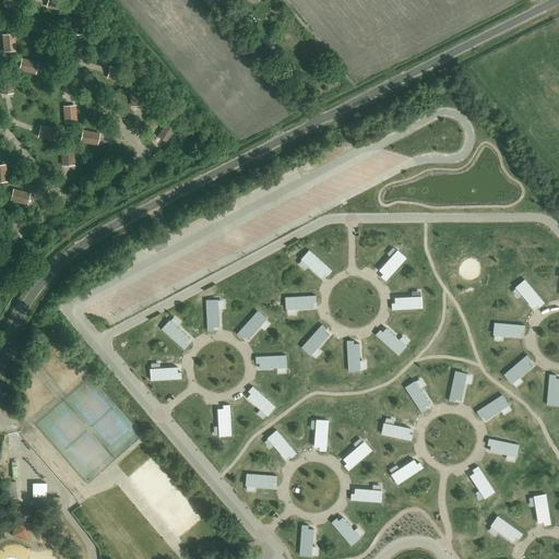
[(47,0),(47,3),(46,7),(63,11),(64,0),(47,0)]
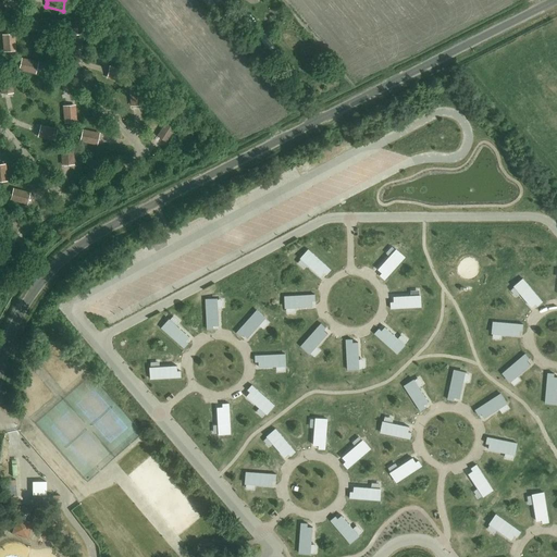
[(71,35),(78,35),(83,34),(81,16),(70,17),(71,35)]
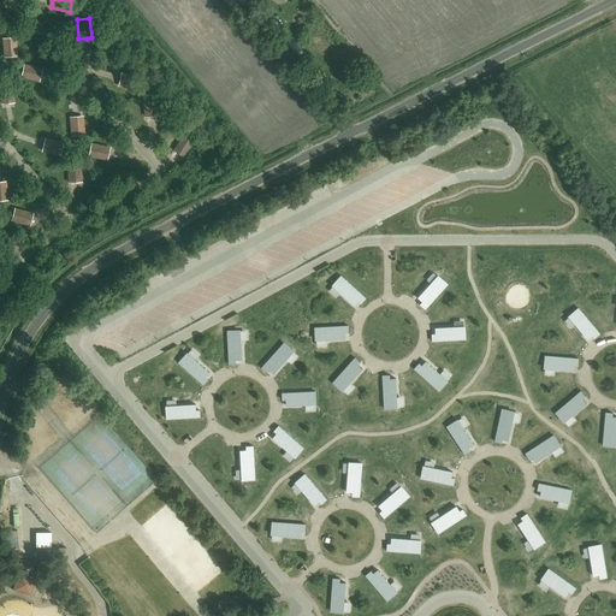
[(16,36),(12,37),(3,37),(4,57),(17,57),(16,36)]
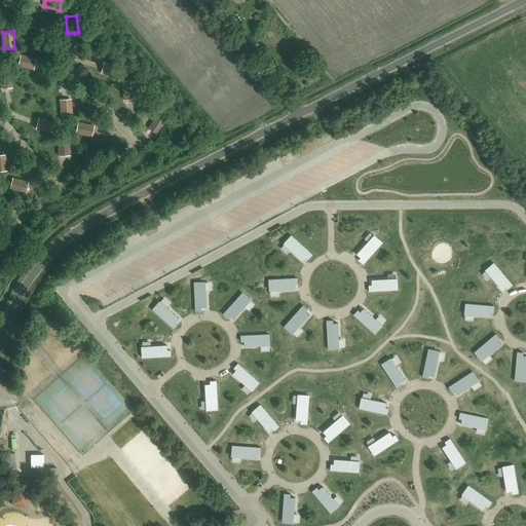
[(34,70),(35,66),(36,59),(21,54),(17,66),(34,70)]
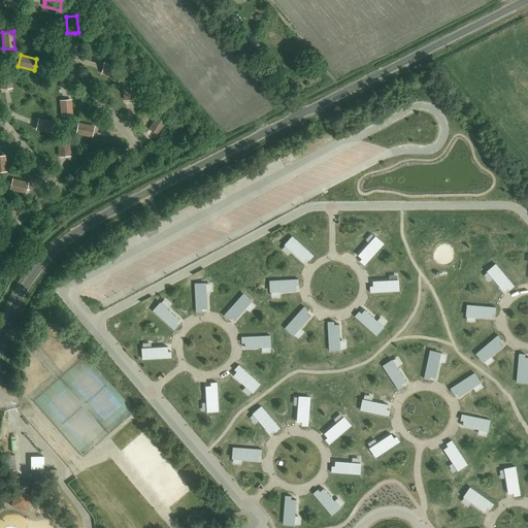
[(102,66),(101,70),(101,73),(117,77),(120,66),(103,62),(102,66)]
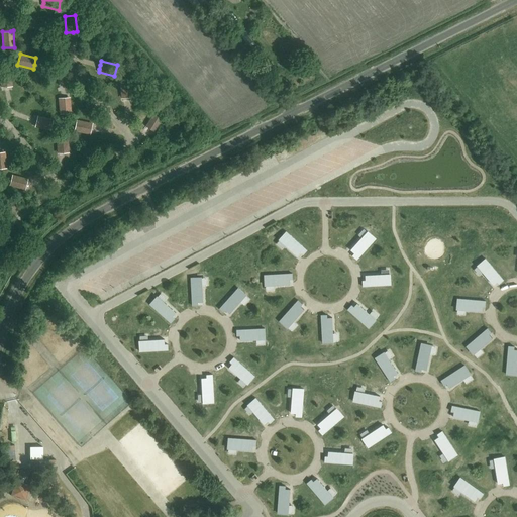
[(0,77),(1,87),(4,87),(12,86),(10,70),(0,71),(0,77)]
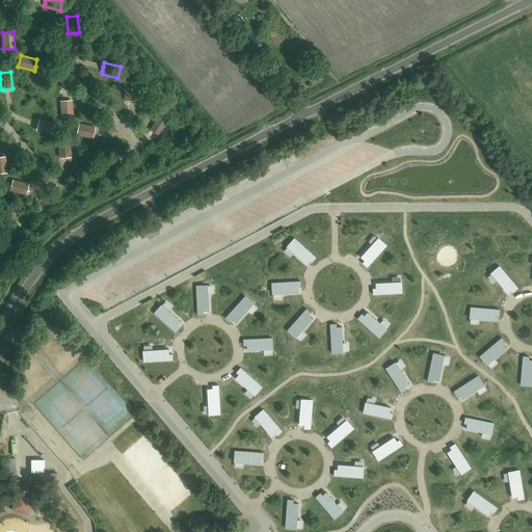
[(125,101),(133,101),(136,100),(135,83),(124,84),(125,101)]
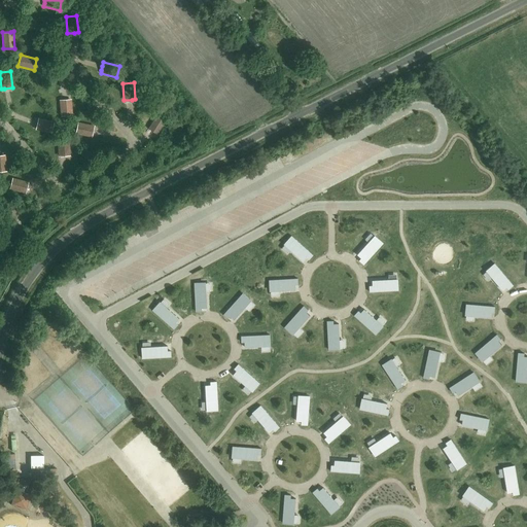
[(71,99),(63,99),(60,100),(61,116),(72,115),(71,99)]
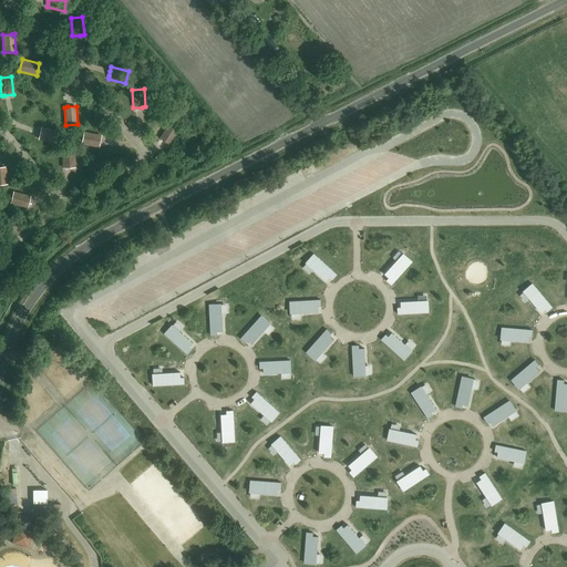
[(156,136),(164,141),(167,143),(176,127),(165,121),(156,136)]
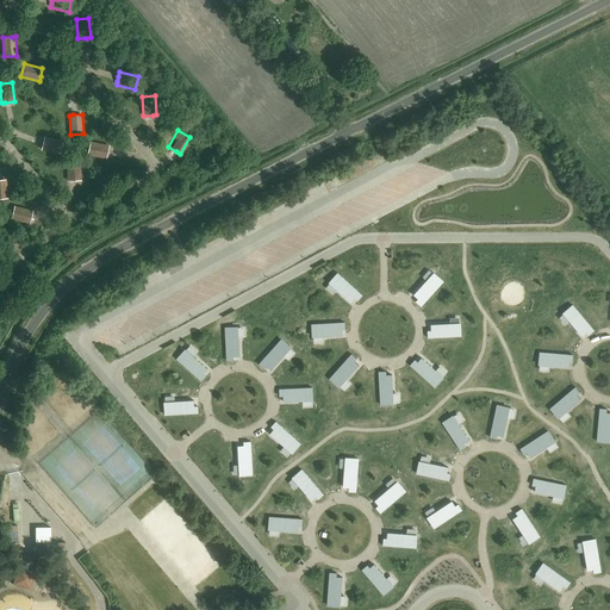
[(44,137),(42,145),(41,149),(60,154),(62,141),(44,137)]
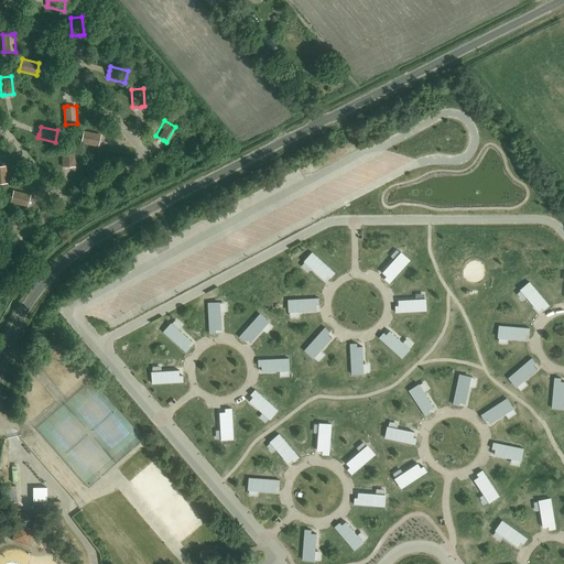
[(98,147),(100,138),(100,134),(84,131),(80,142),(98,147)]
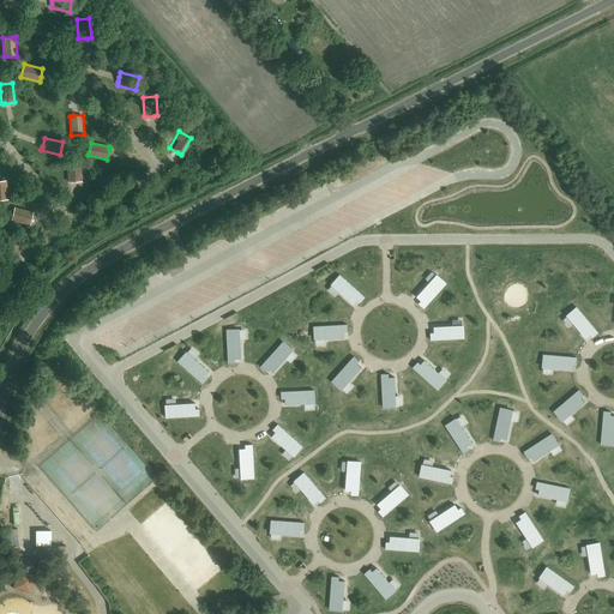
[(68,181),(78,181),(82,181),(80,162),(67,162),(68,181)]
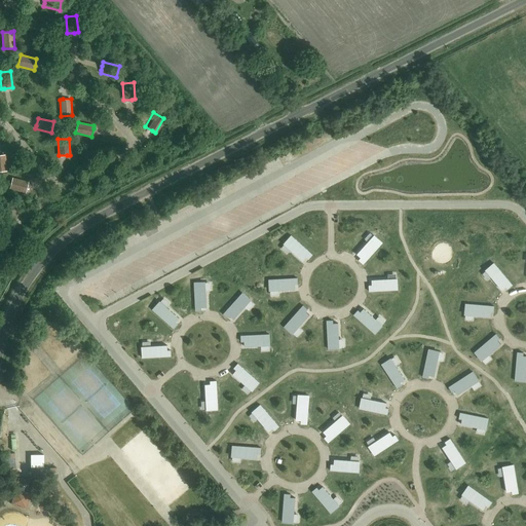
[(26,192),(27,189),(29,182),(12,178),(10,189),(26,192)]
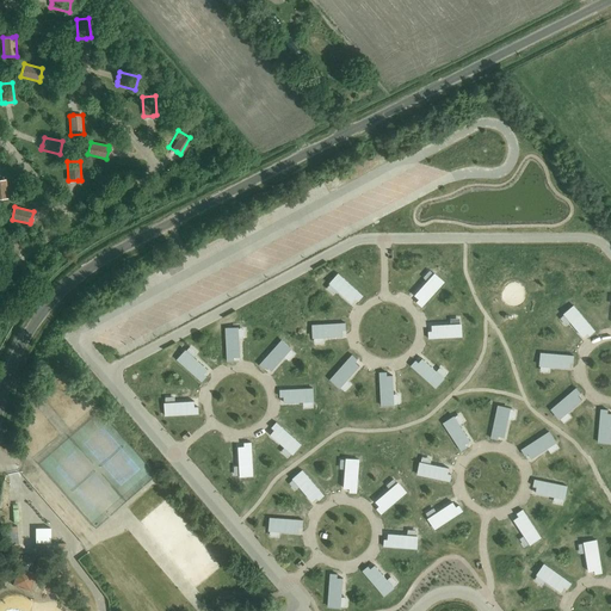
[(339,273),(332,282),(340,290),(339,291),(352,303),(356,298),(358,301),(363,296),(339,273)]
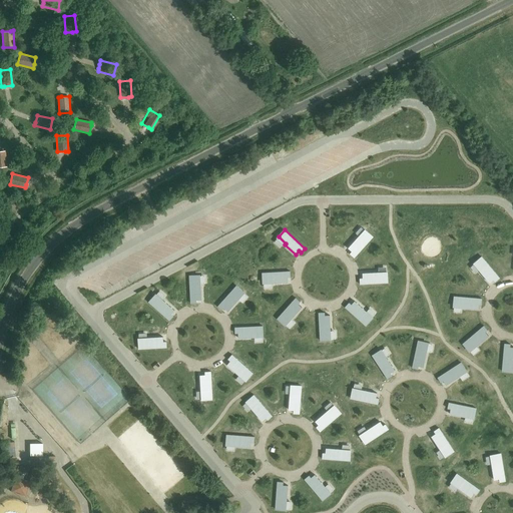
[(373,237),(366,230),(359,238),(358,237),(349,247),(352,251),(350,253),(355,258),(373,237)]
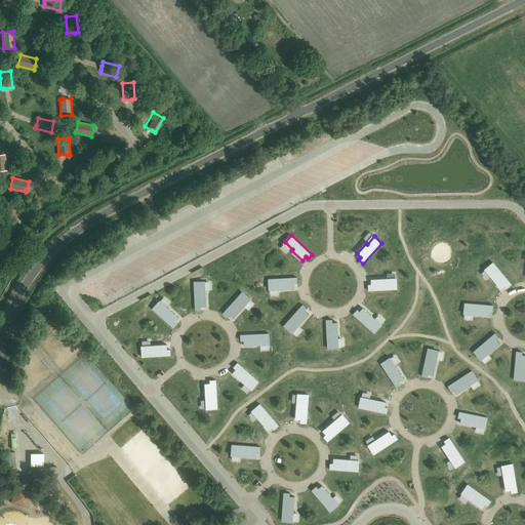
[(493,264),(486,270),(493,278),(491,279),(501,289),(505,286),(507,288),(512,285),(493,264)]
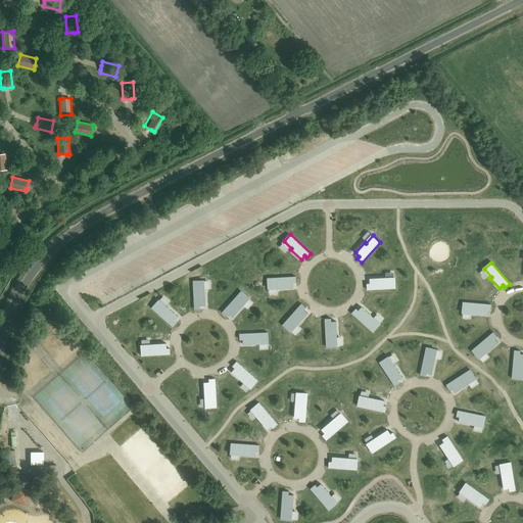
[(268,278),(269,287),(279,287),(279,288),(293,288),(293,283),(296,282),(296,276),(268,278)]
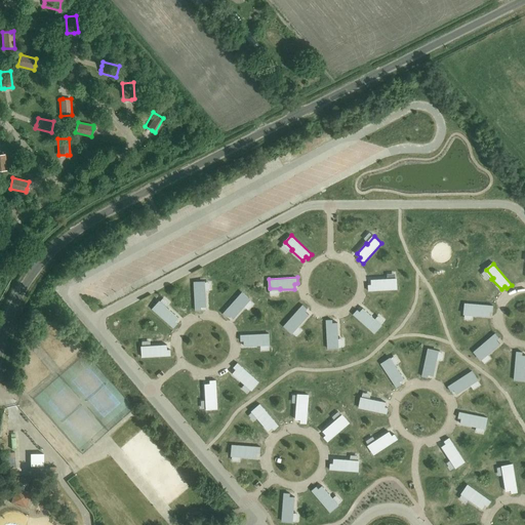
[(397,289),(397,280),(386,280),(386,279),(371,280),(371,285),(368,285),(369,291),(397,289)]
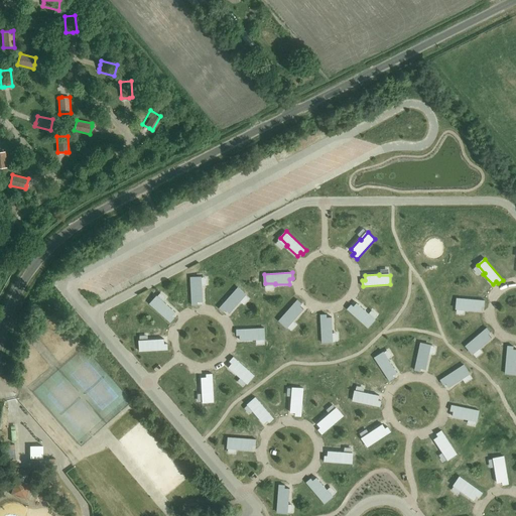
[(202,287),(201,287),(200,277),(190,278),(191,305),(198,305),(198,302),(203,301),(202,287)]
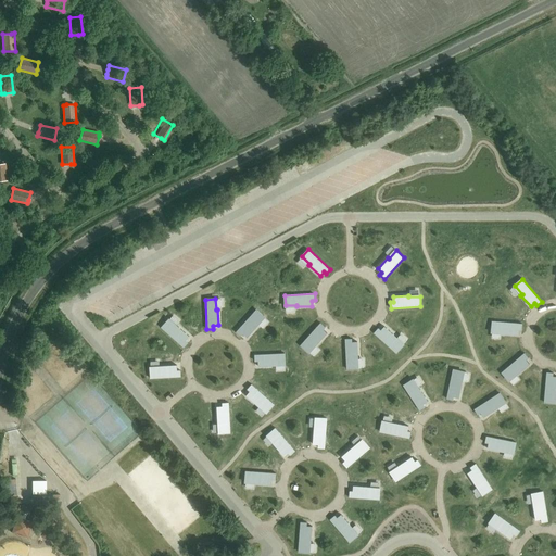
[(257,326),(256,325),(264,316),(256,310),(236,331),(238,333),(241,336),(243,333),(248,337),(257,326)]
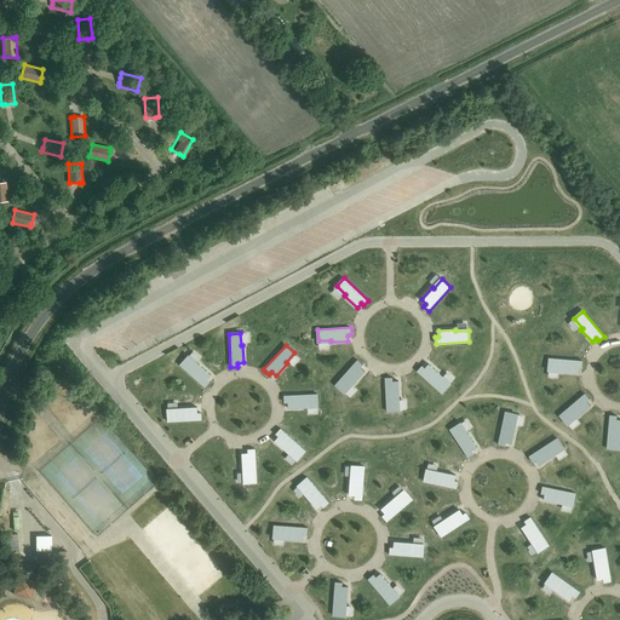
[(199,363),(197,365),(188,357),(181,366),(205,388),(210,383),(207,380),(211,375),(199,363)]
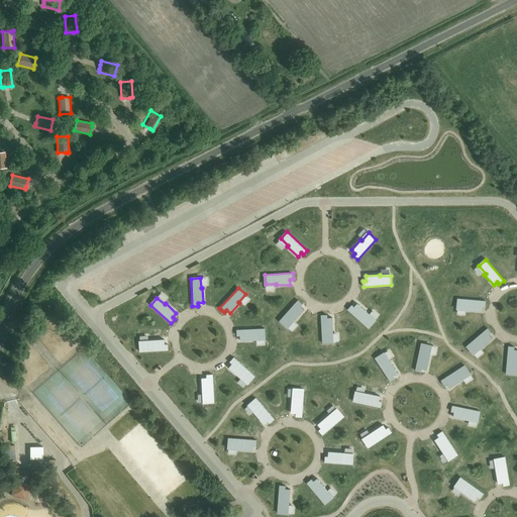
[(458,299),(457,308),(468,309),(468,310),(482,312),(483,307),(486,307),(486,301),(458,299)]
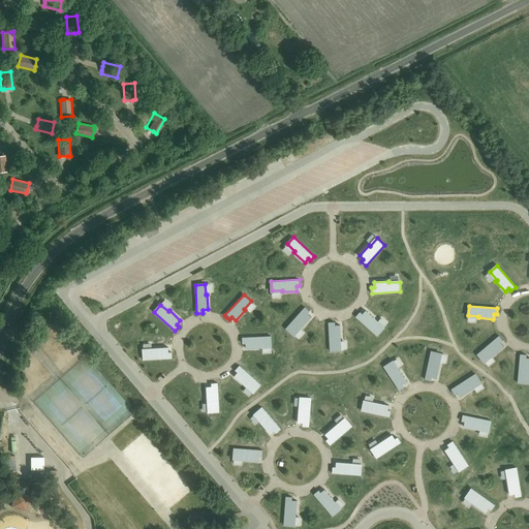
[(286,328),(293,335),(301,327),(302,328),(311,317),(308,313),(310,311),(305,307),(286,328)]
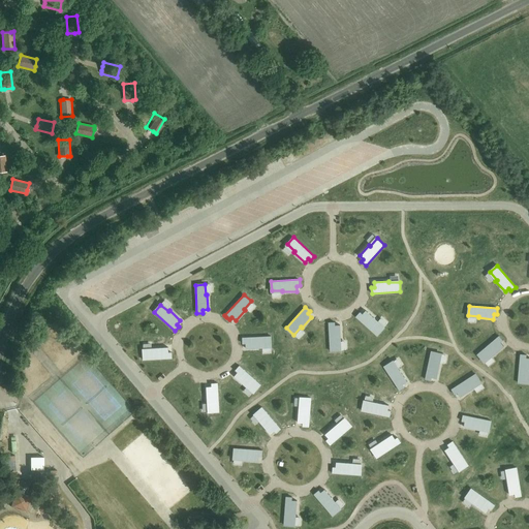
[(377,336),(383,329),(375,321),(376,320),(366,310),(362,314),(360,312),(355,316),(377,336)]
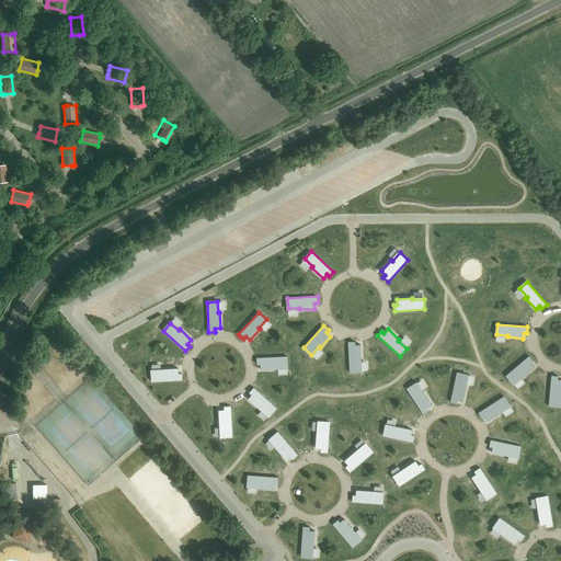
[(351,373),(361,371),(361,361),(362,361),(361,344),(355,345),(355,342),(348,342),(351,373)]
